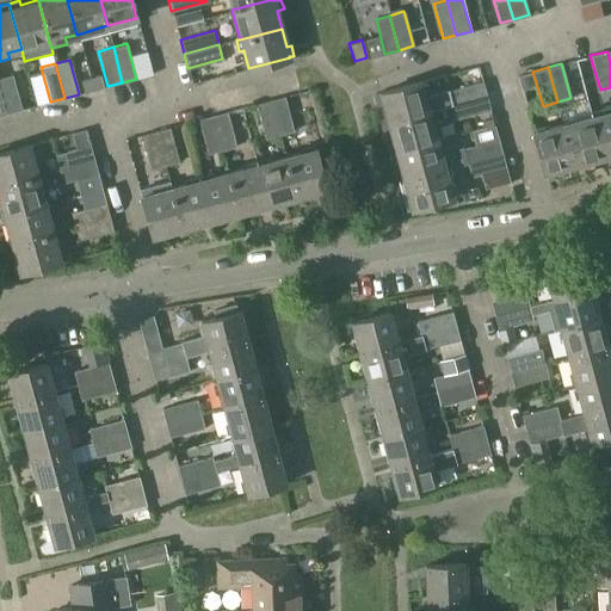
[(0,78),(0,88),(7,113),(22,110),(12,75),(0,78)]
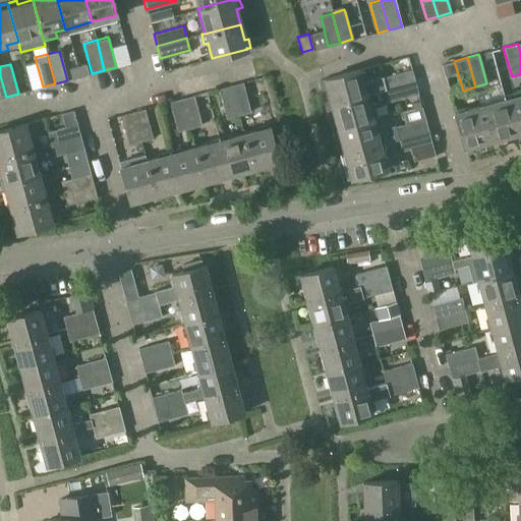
[(87,65),(68,70),(71,78),(90,74),(87,65)]
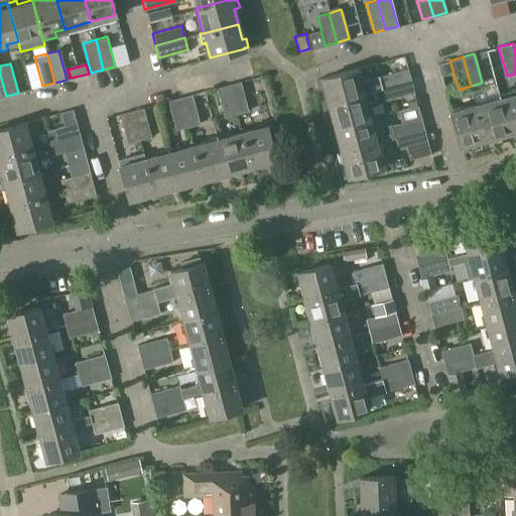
[(378,76),(377,76),(381,89),(410,80),(407,69),(407,68),(378,76)]
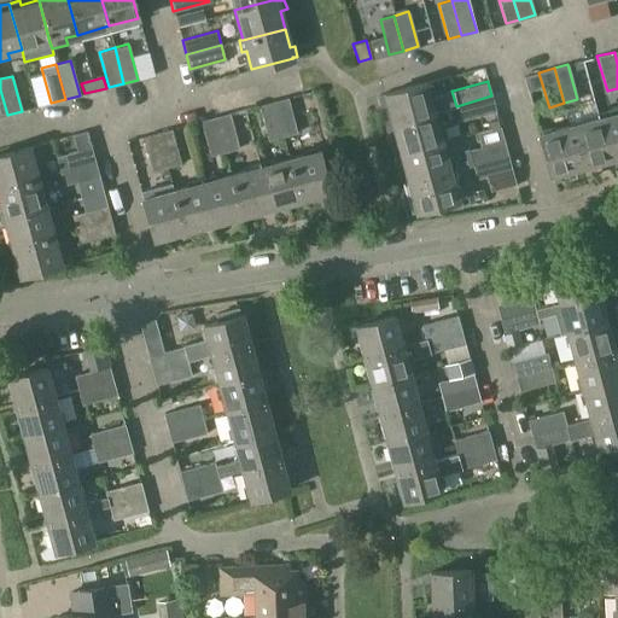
[(384,93),(378,94),(385,122),(391,121),(432,110),(433,112),(456,106),(452,91),(435,95),(431,82),(425,83),(425,82),(384,93)]
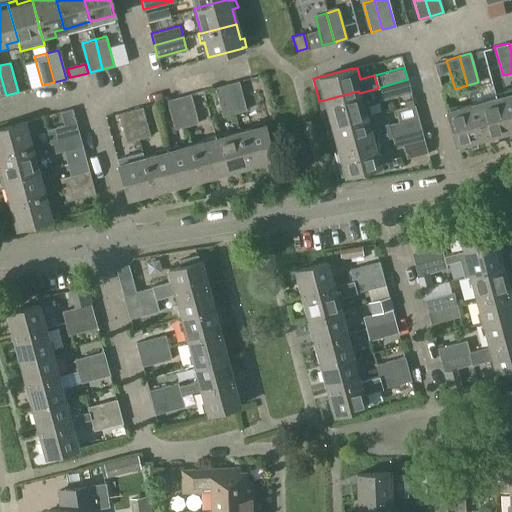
[(407,79),(378,88),(381,100),(400,94),(411,91),(407,79)]
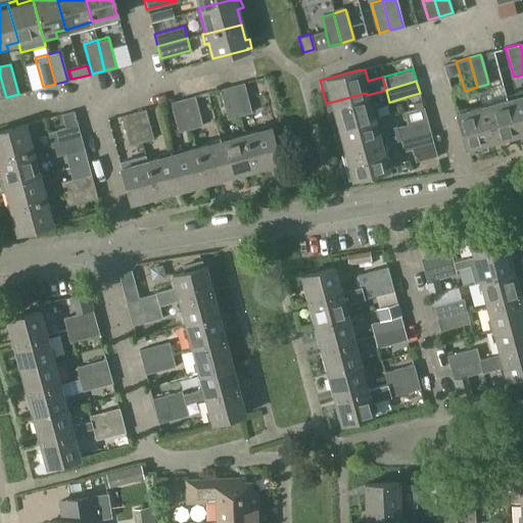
[(232,85),(239,114),(251,111),(243,82),(232,85)]
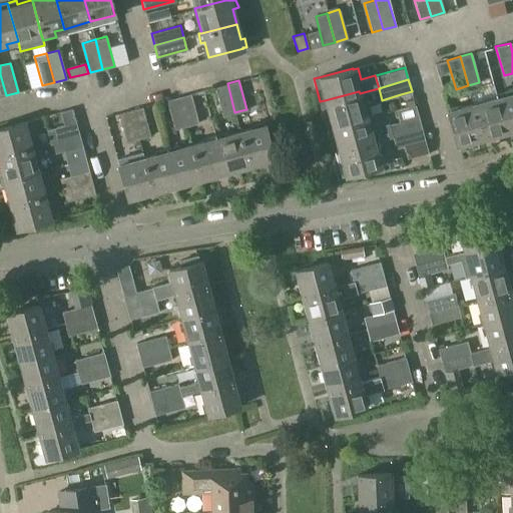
[(222,115),(234,112),(227,83),(213,87),(222,115)]
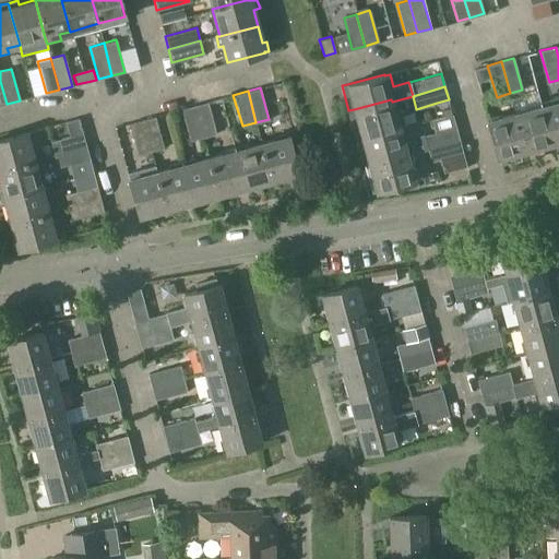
[(554,103),(543,106),(554,147),(558,145),(558,96),(552,98),(554,103)]
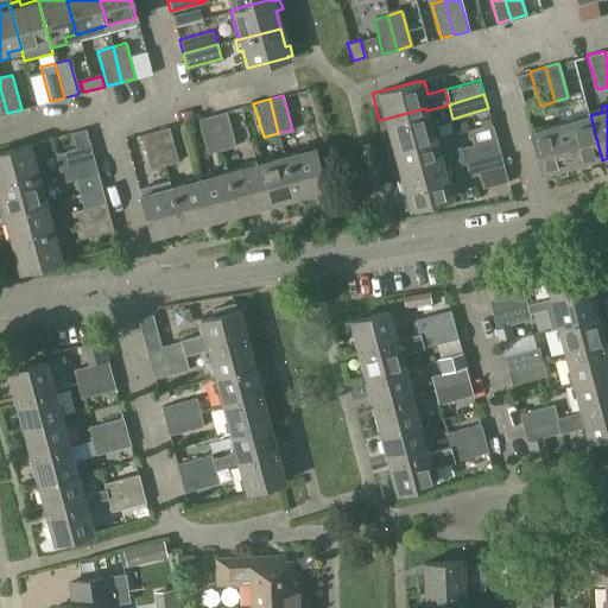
[(385,119),(379,120),(387,150),(388,150),(393,149),(434,138),(426,111),(425,108),(385,119)]
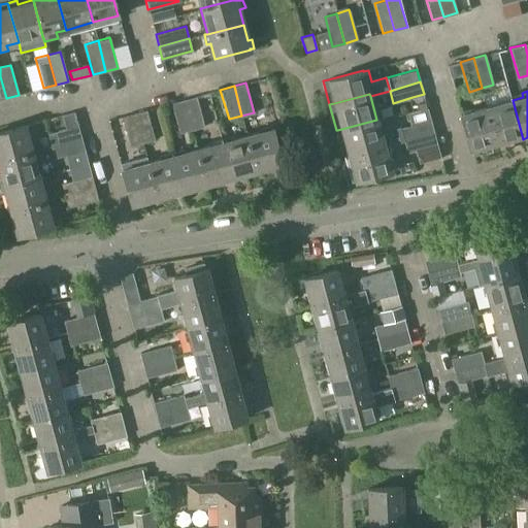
[(184,99),(192,130),(203,126),(196,96),(184,99)]
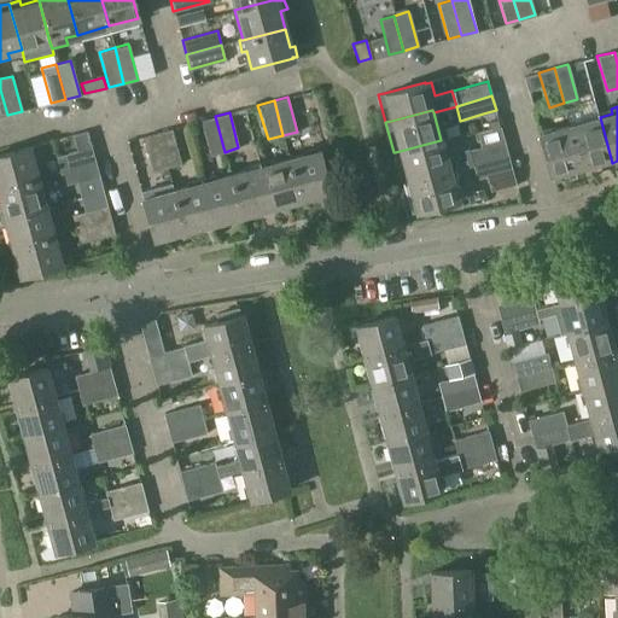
[(210,156),(225,152),(215,116),(200,121),(210,156)]
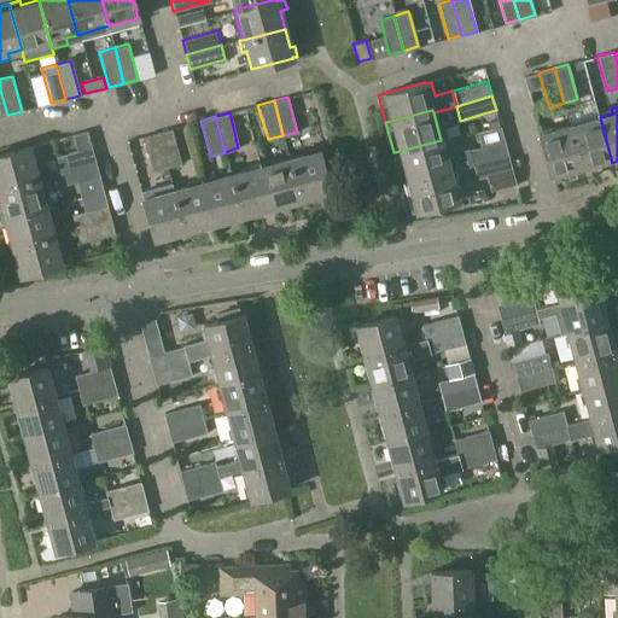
[(601,165),(612,163),(600,117),(569,126),(579,167),(599,162),(601,165)]
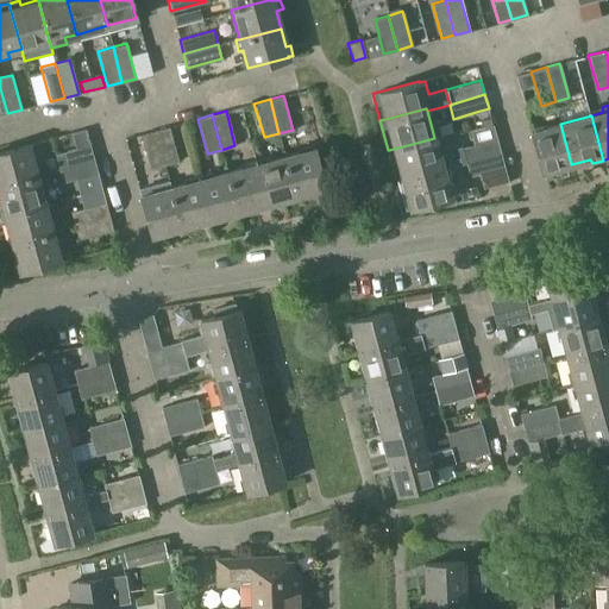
[(464,159),(500,150),(493,123),(479,126),(468,130),(472,144),(460,148),(464,159)]
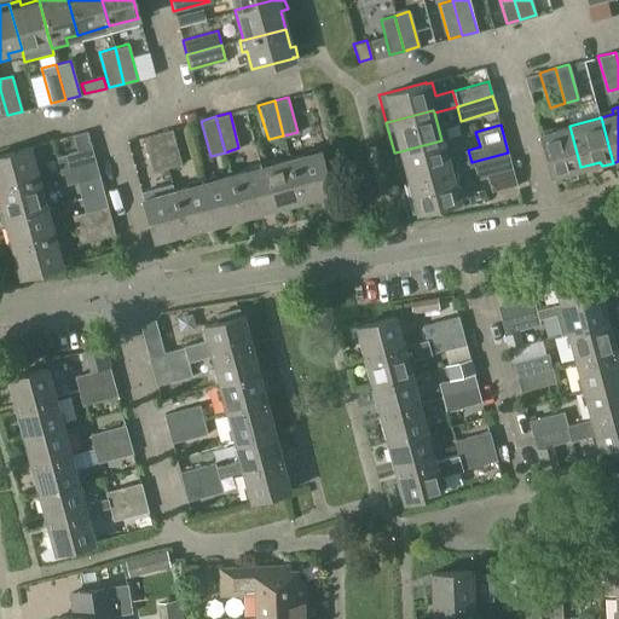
[(561,172),(580,167),(570,126),(539,133),(550,175),(551,175),(553,179),(562,177),(561,172)]
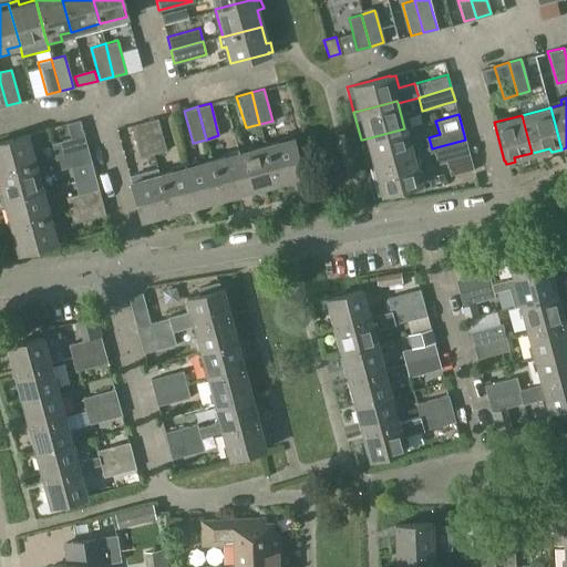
[(144,121),(153,153),(165,150),(156,117),(144,121)]
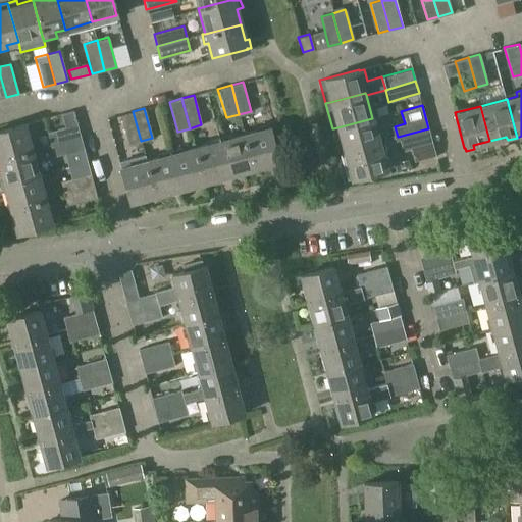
[(127,144),(141,141),(133,111),(119,115),(127,144)]
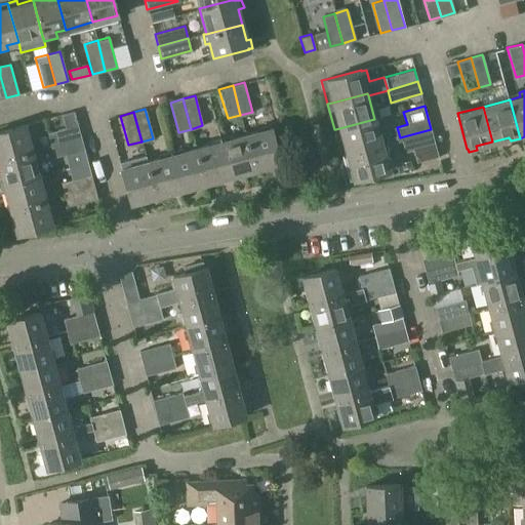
[(335,129),(334,129),(337,139),(341,137),(346,152),(380,143),(374,119),(339,128),(335,129)]
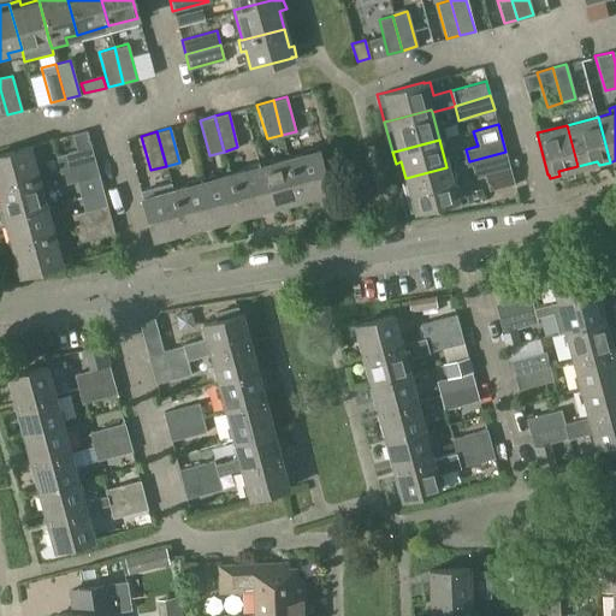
[(0,152),(0,184),(42,173),(35,144),(28,146),(0,152)]
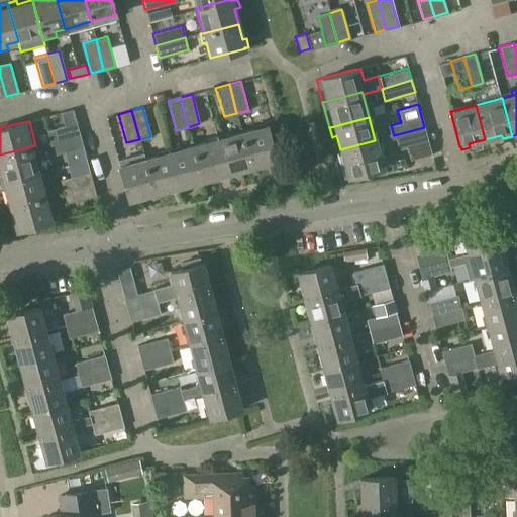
[(49,141),(79,134),(76,122),(45,130),(49,141)]
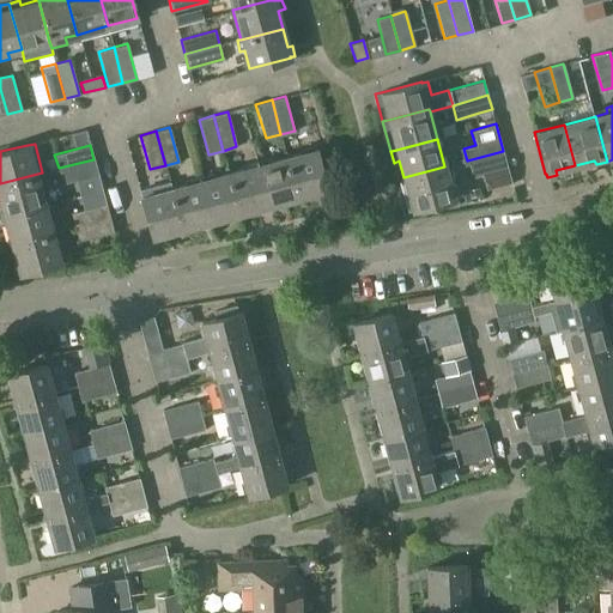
[(286,157),(298,199),(316,194),(317,198),(328,195),(327,190),(316,149),(286,157)]
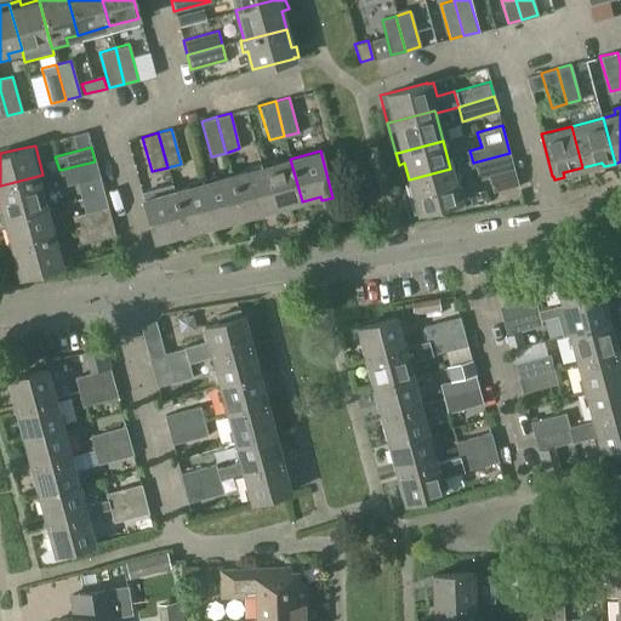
[(510,153),(473,163),(478,180),(514,170),(510,153)]
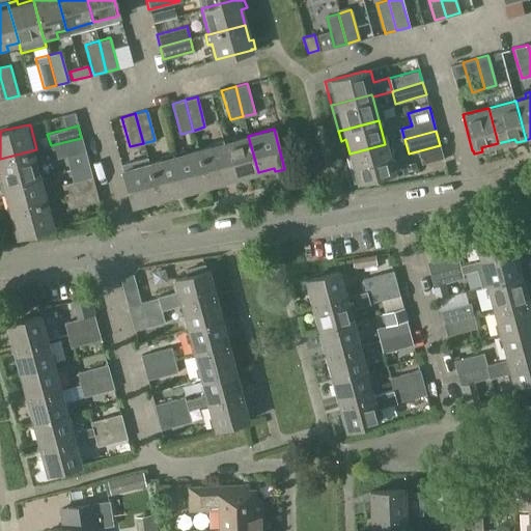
[(242,176),(258,172),(248,136),(223,142),(233,182),(242,179),(242,176)]
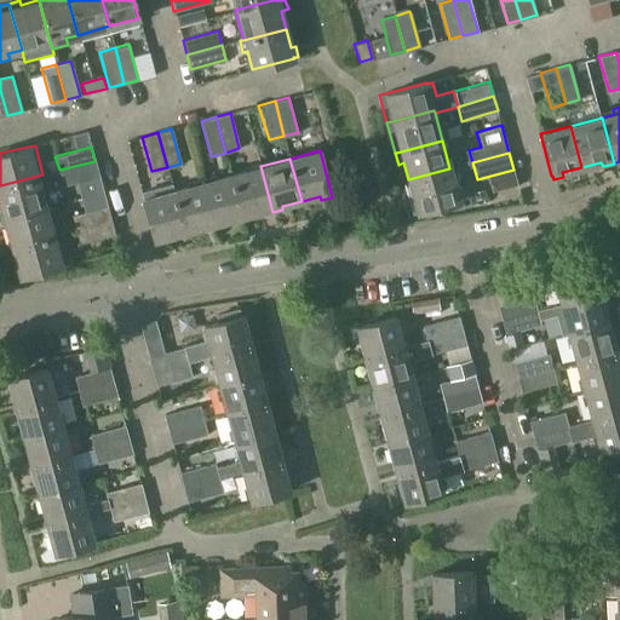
[(95,161),(59,170),(63,185),(98,176),(95,161)]
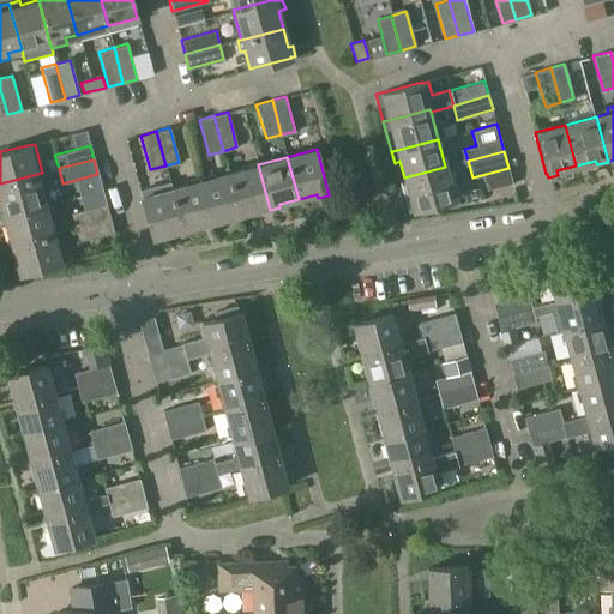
[(260,214),(270,210),(258,164),(229,173),(240,215),(258,210),(260,214)]
